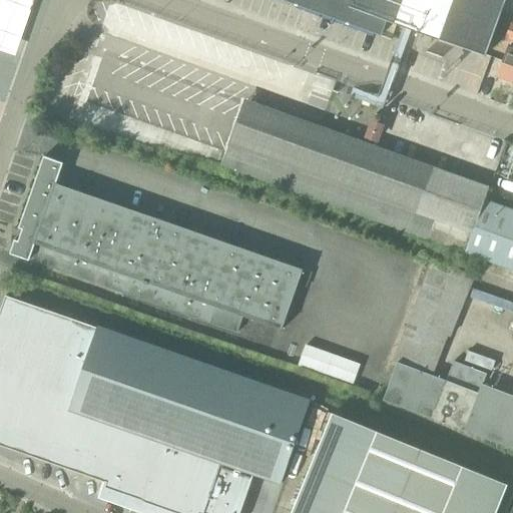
[(32,0),(0,0),(0,53),(13,58),(32,0)]
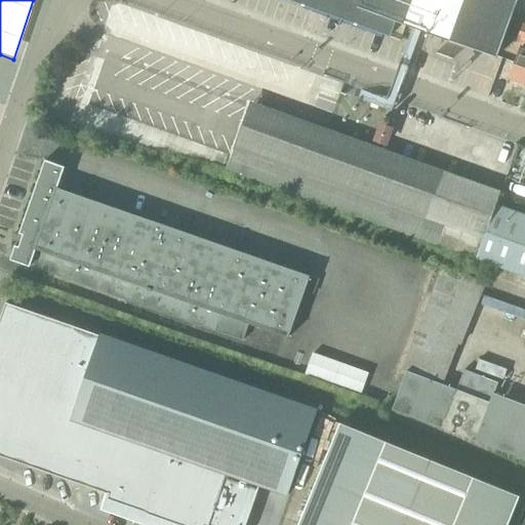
[(293,0),(390,34),(396,19),(497,56),(517,0),(293,0)]
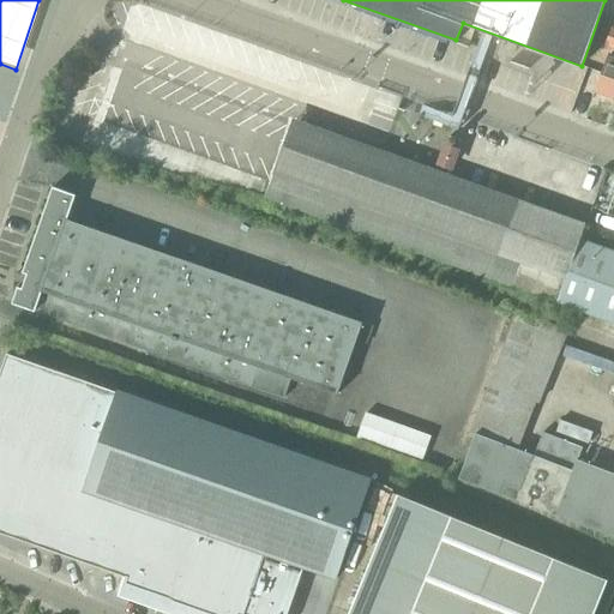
[(613,59),(607,58),(595,91),(613,97),(613,59)]
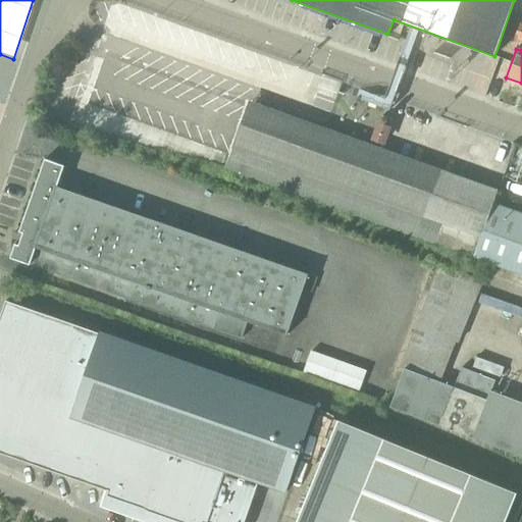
[(392,126),(395,118),(383,114),(380,123),(377,122),(371,140),(385,145),(392,126)]
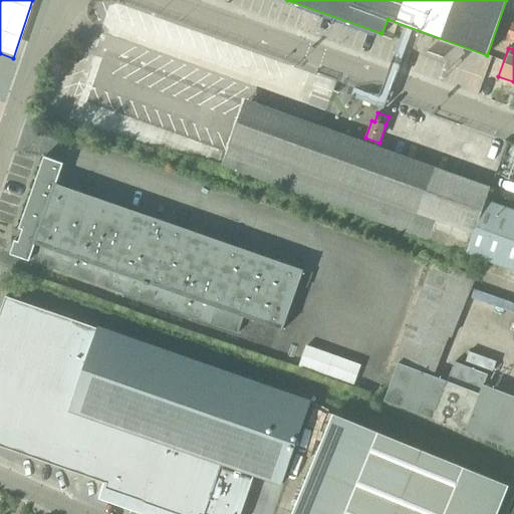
[(133,210),(55,184),(56,182),(57,182),(59,176),(58,176),(62,164),(44,158),(44,159),(27,207),(26,210),(20,229),(23,231),(19,242),(16,241),(11,255),(30,262),(30,260),(40,264),(238,333),(244,316),(283,330),(298,285),(304,270),(134,210),(133,210)]
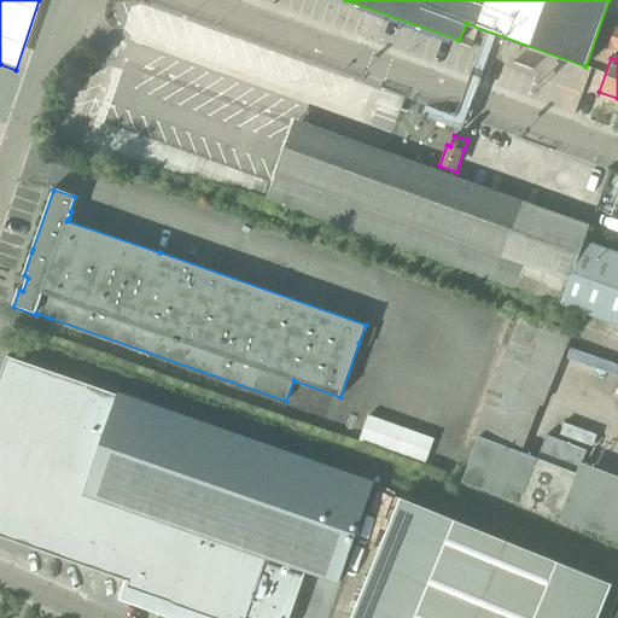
[(565,280),(557,304),(581,313),(617,326),(617,254),(584,243),(570,281),(565,280)]
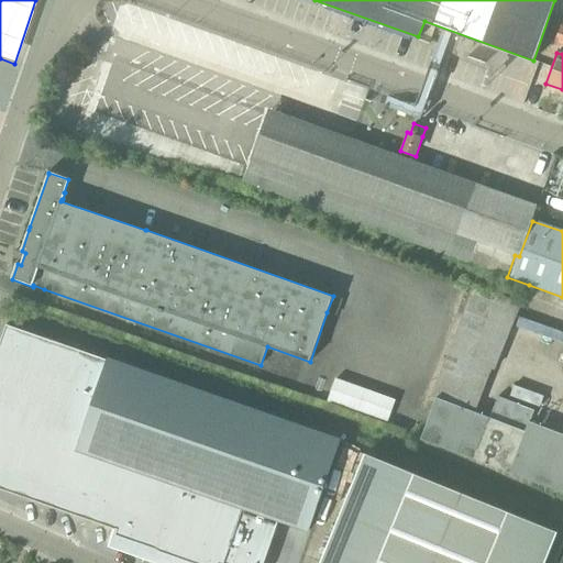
[(562,433),(530,421),(534,410),(499,397),(490,419),(475,412),(485,387),(493,368),(495,370),(522,304),(523,300),(475,283),(474,286),(431,395),(437,397),(421,439),(562,492),(562,433)]
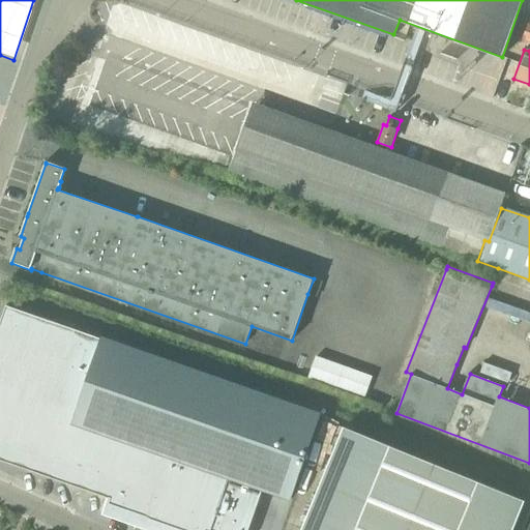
[(317,415),(8,307),(0,330),(0,460),(107,497),(104,507),(125,514),(126,509),(146,516),(145,521),(172,529),(248,529),(264,488),(289,496),(317,415)]
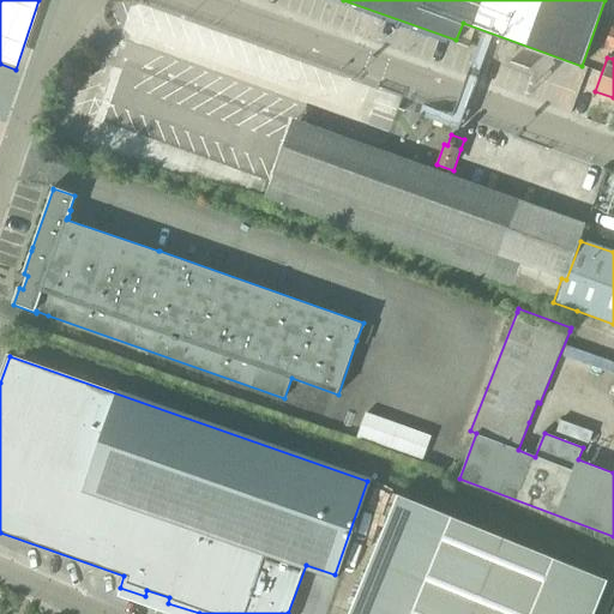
[(422,459),(431,435),(366,411),(356,437),(422,459)]
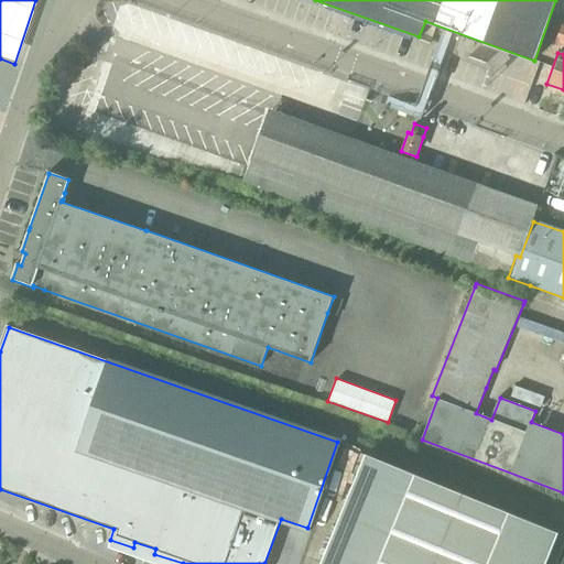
[(545,563),(559,533),(367,455),(322,563),(545,563)]
